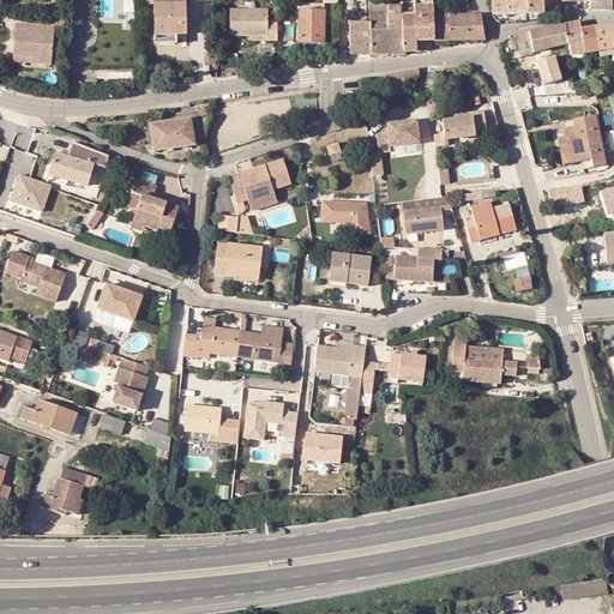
[(134,23),(134,0),(98,0),(100,23),(134,23)]
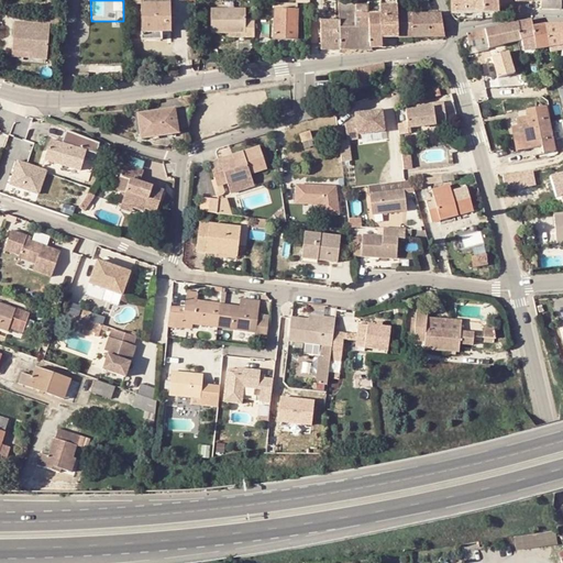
[(144,0),(145,26),(165,25),(175,25),(174,0),(144,0)]
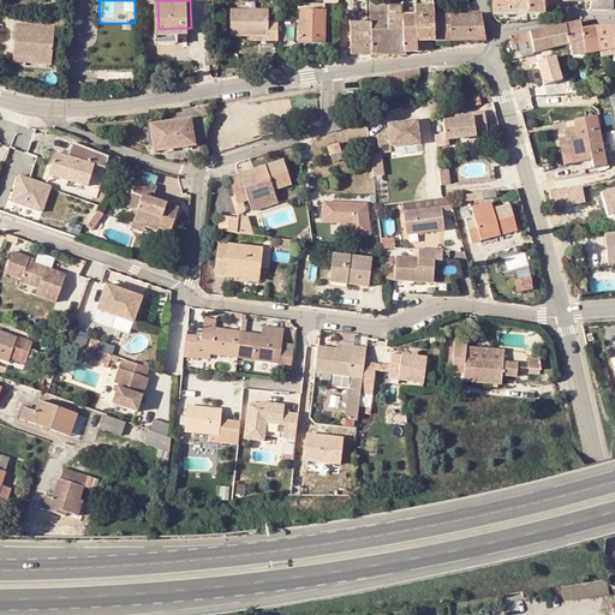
[(266,23),(275,23),(274,3),(264,3),(264,0),(228,0),(230,21),(249,19),(266,18),(266,23)]
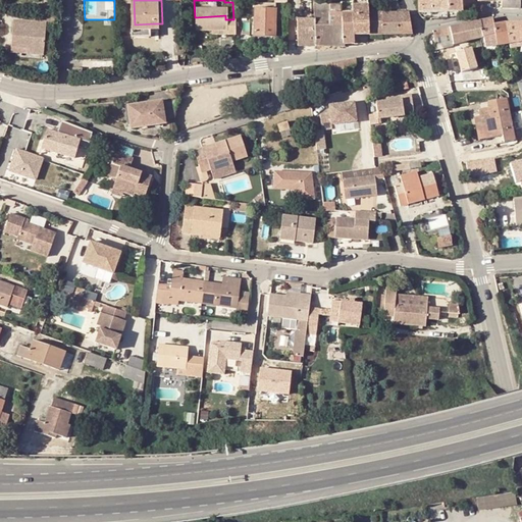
[(313,0),(314,8),(328,8),(329,41),(344,41),(344,38),(343,38),(342,6),(341,0),(313,0)]
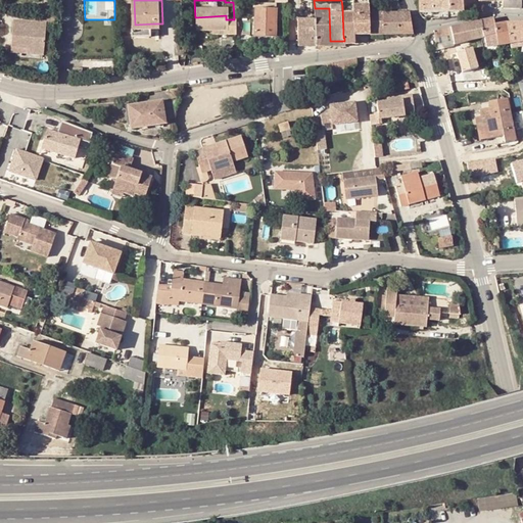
[(353,0),(353,6),(354,29),(359,29),(370,29),(369,7),(368,0),(353,0)]
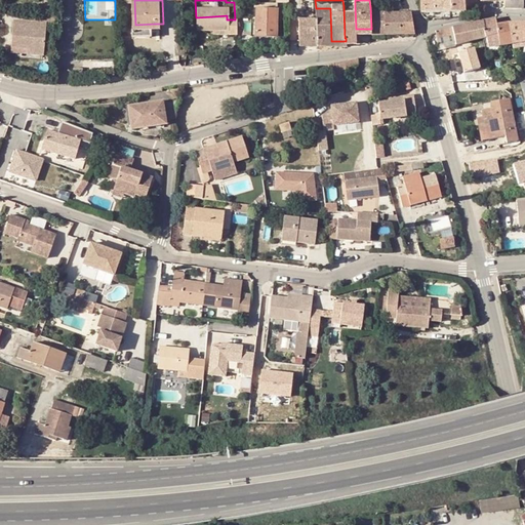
[(275,32),(277,3),(256,2),(254,31),(275,32)]
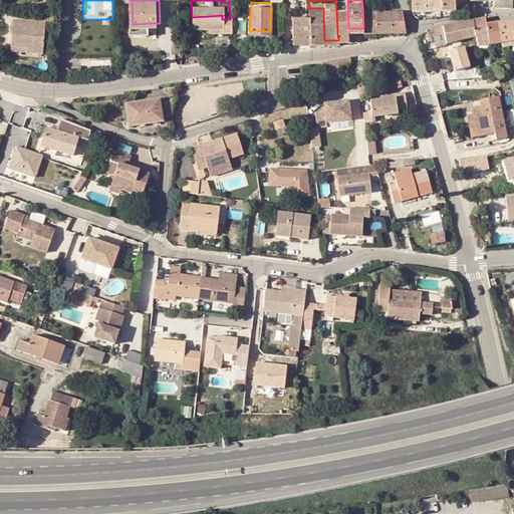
[(405,28),(402,5),(376,6),(376,28),(405,28)]
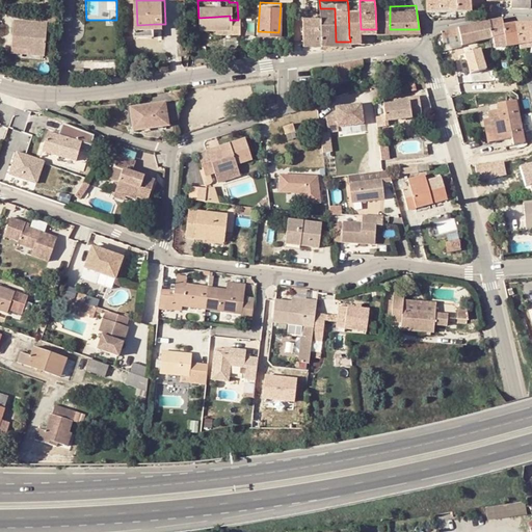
[(349,38),(350,38),(365,38),(365,29),(361,29),(360,6),(348,6),(349,38)]
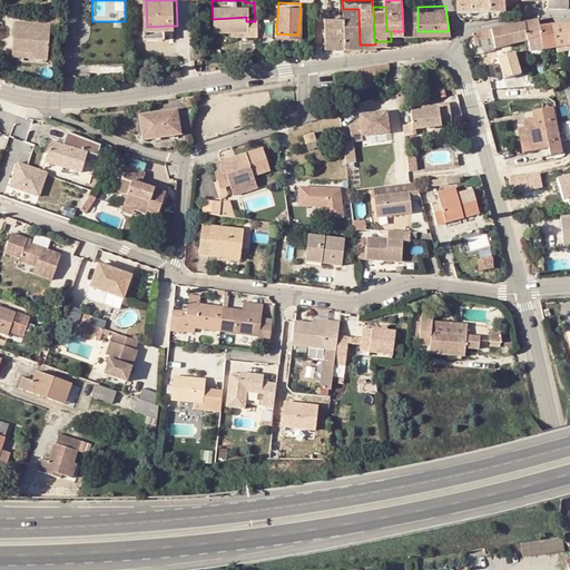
[(403,31),(418,31),(418,7),(402,8),(403,31)]
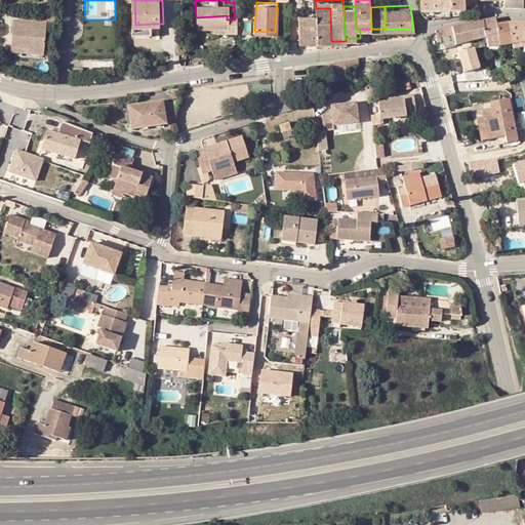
[(316,8),(316,13),(317,13),(317,41),(331,41),(330,8),(316,8)]
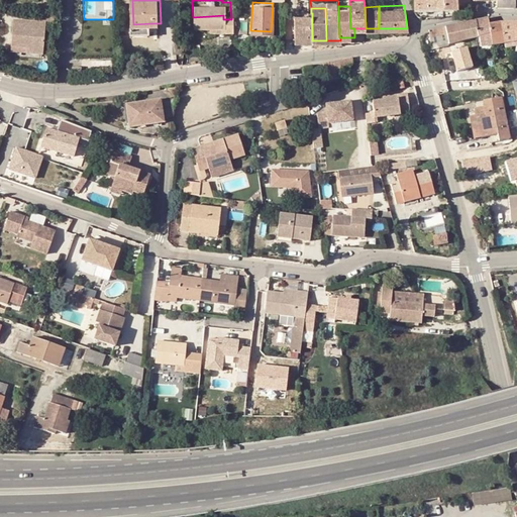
[(312,40),(312,13),(311,13),(294,12),(294,40),(312,40)]
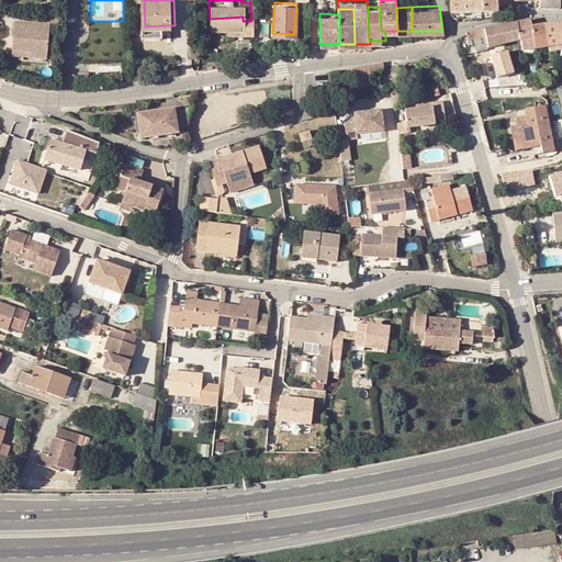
[(51,26),(60,27),(60,15),(47,14),(45,25),(18,22),(14,51),(33,52),(32,57),(47,59),(51,26)]
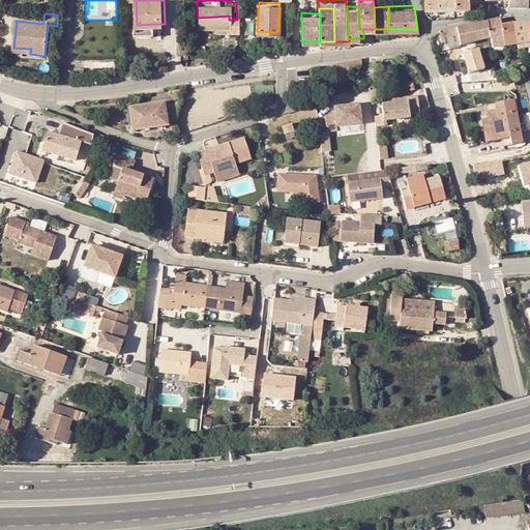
[(512,22),(501,25),(500,18),(488,21),(490,38),(503,36),(505,47),(518,43),(512,22)]
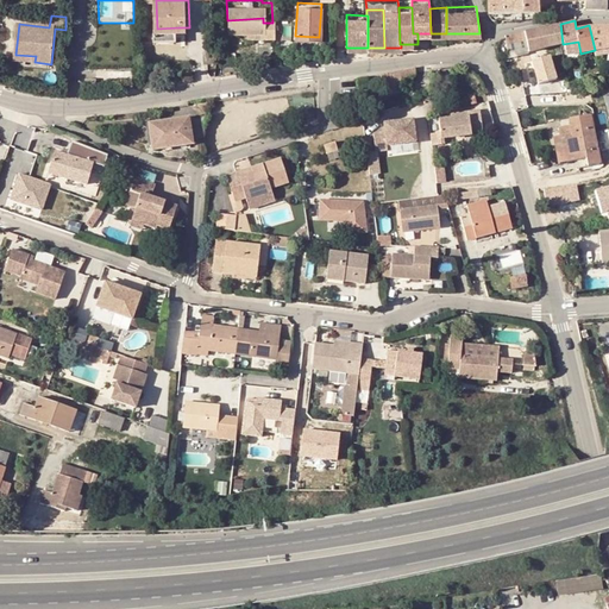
[(526,41),(529,54),(563,44),(560,24),(523,32),(526,41)]
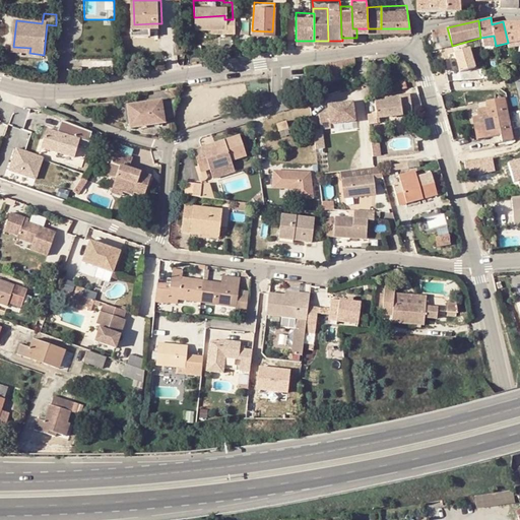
[(519,20),(503,21),(508,43),(519,41),(519,20)]
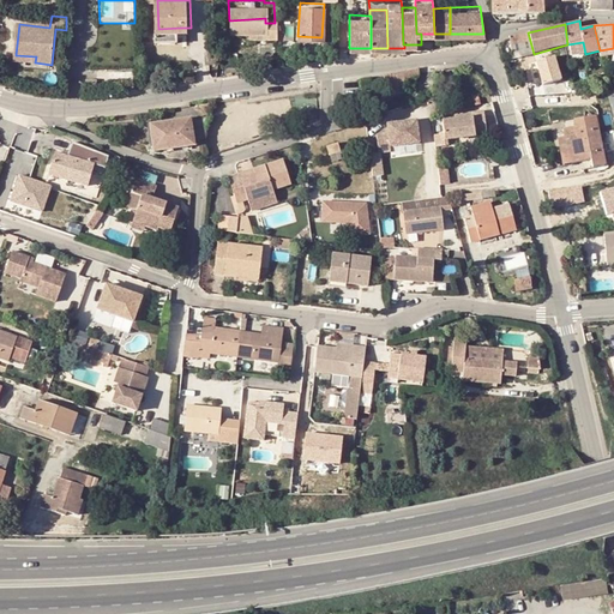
[(180,28),(158,29),(160,37),(180,37),(180,28)]
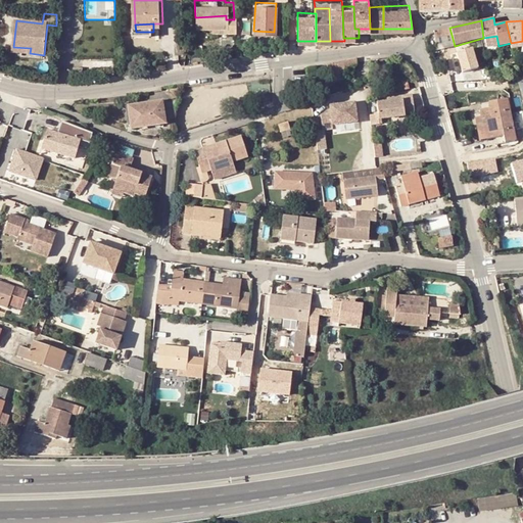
[(449,28),(433,32),(435,39),(452,35),(449,28)]
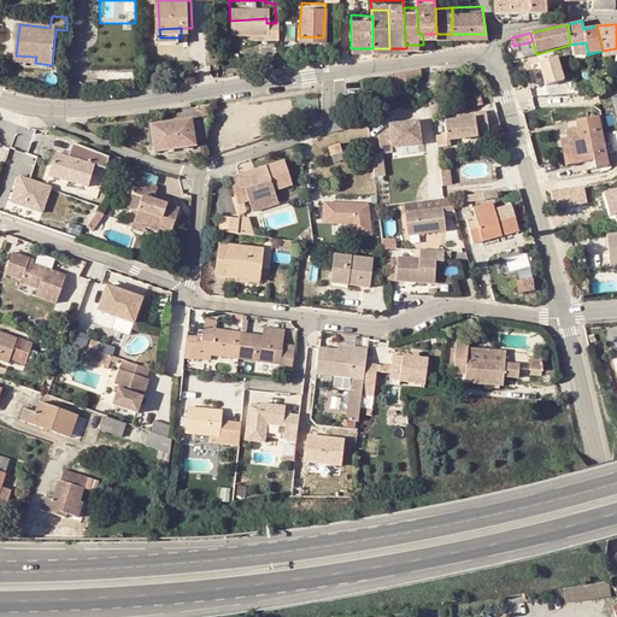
[(518,54),(519,56),(536,54),(533,41),(513,46),(515,54),(518,54)]
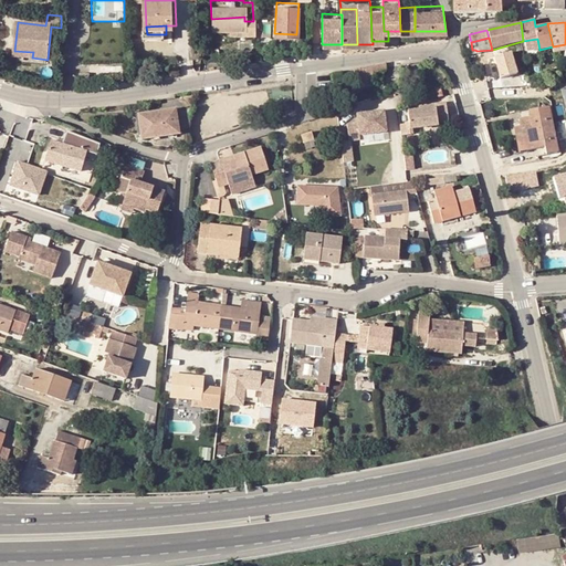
[(501,79),(524,73),(519,50),(495,55),(501,79)]
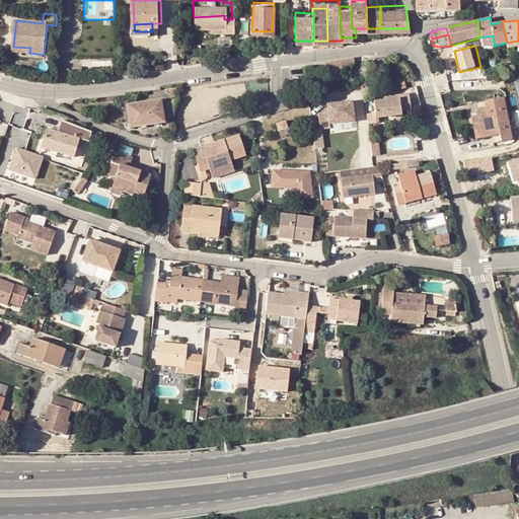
[(343,61),(345,69),(356,65),(355,58),(343,61)]
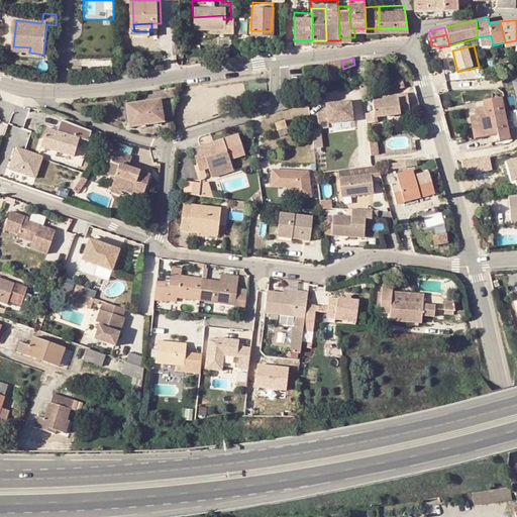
[(343,69),(341,61),(325,65),(326,72),(343,69)]
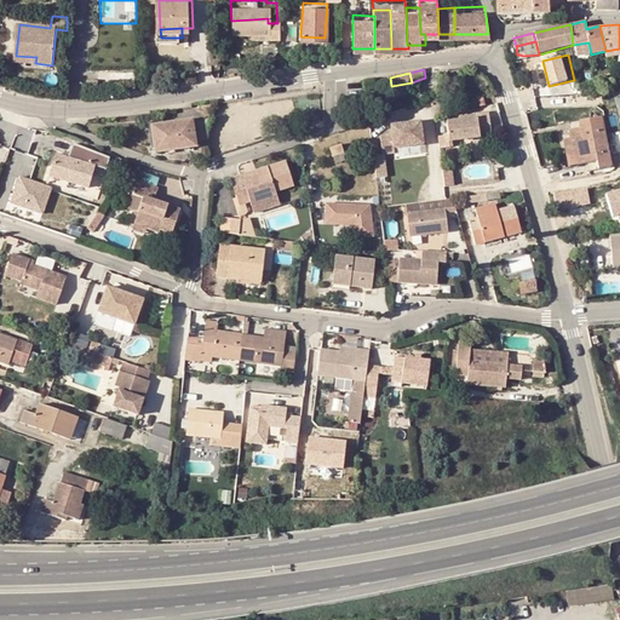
[(431,96),(445,95),(443,85),(431,86),(431,96)]
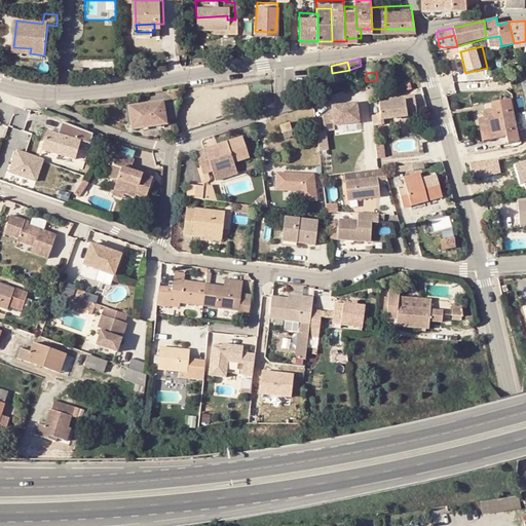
[(490,95),(491,101),(481,103),(483,110),(477,111),(481,134),(497,130),(499,138),(517,135),(509,91),(490,95)]
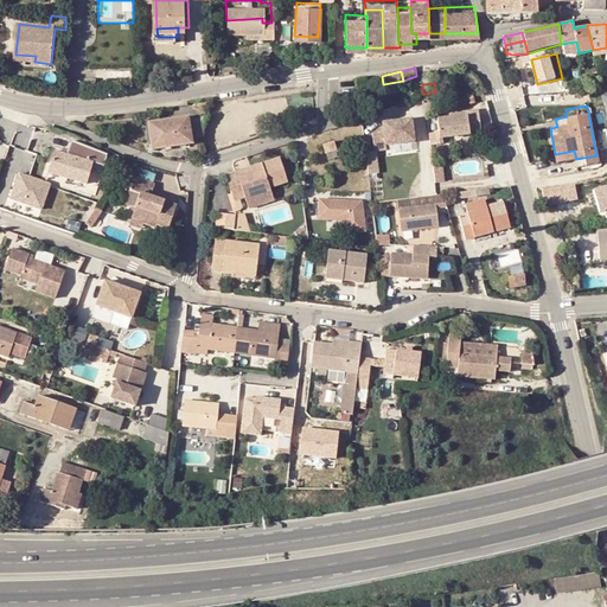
[(442,135),(433,136),(434,148),(442,147),(442,140),(471,136),(471,133),(484,132),(481,112),(468,113),(468,120),(441,122),(442,135)]
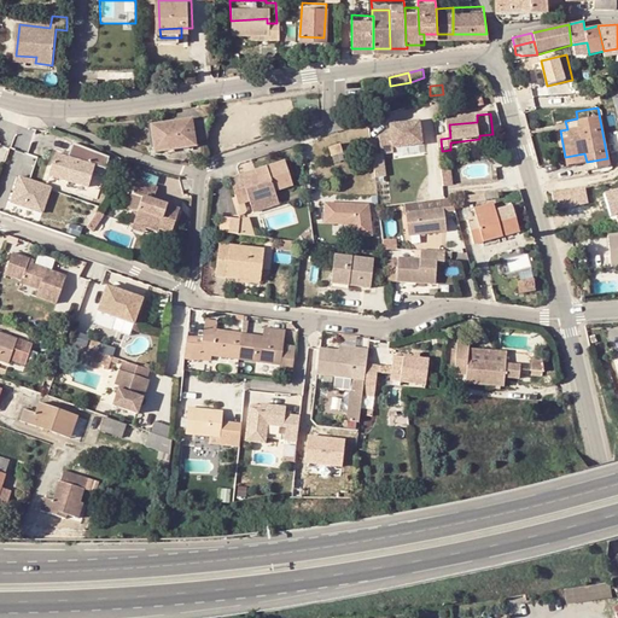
[(153,127),(158,155),(202,149),(197,120),(153,127)]
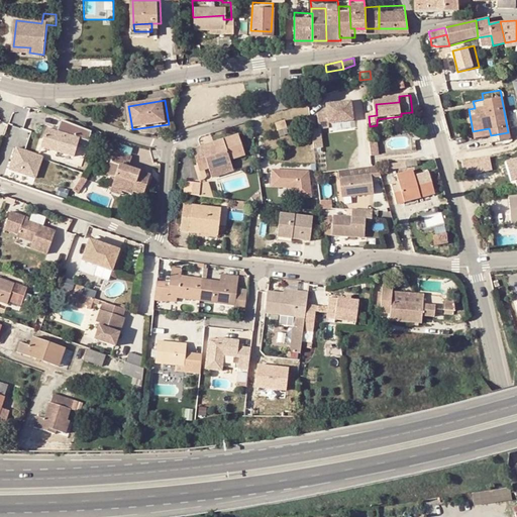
[(332,124),(356,122),(355,104),(331,105),(331,113),(321,114),(322,129),(332,128),(332,124)]
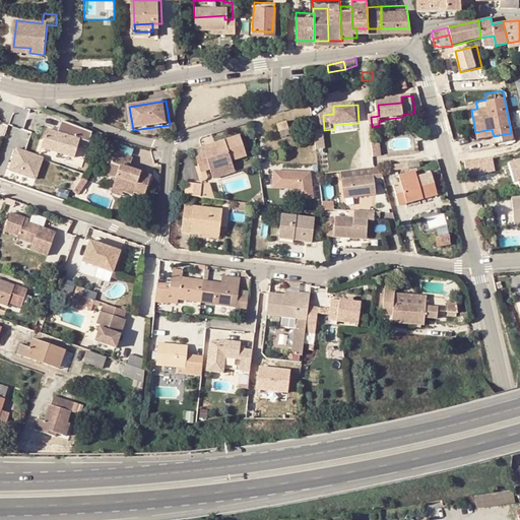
[(519,110),(511,112),(515,127),(519,125),(519,110)]
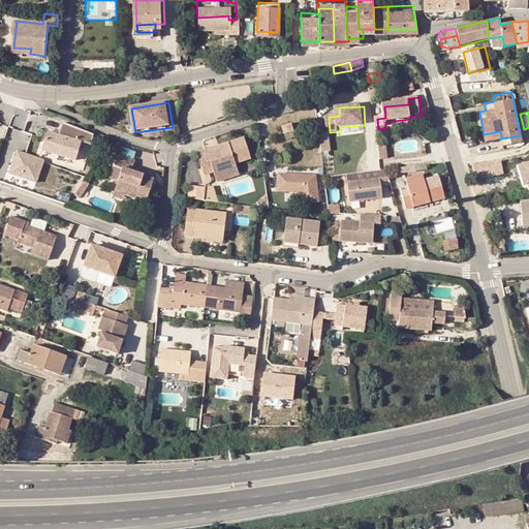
[(293,122),(283,125),(285,133),(296,130),(293,122)]
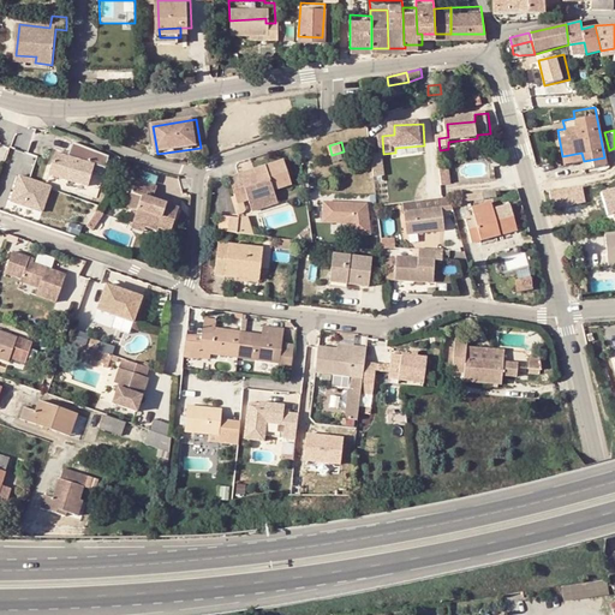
[(76,145),(71,159),(81,161),(102,168),(107,171),(111,157),(76,145)]
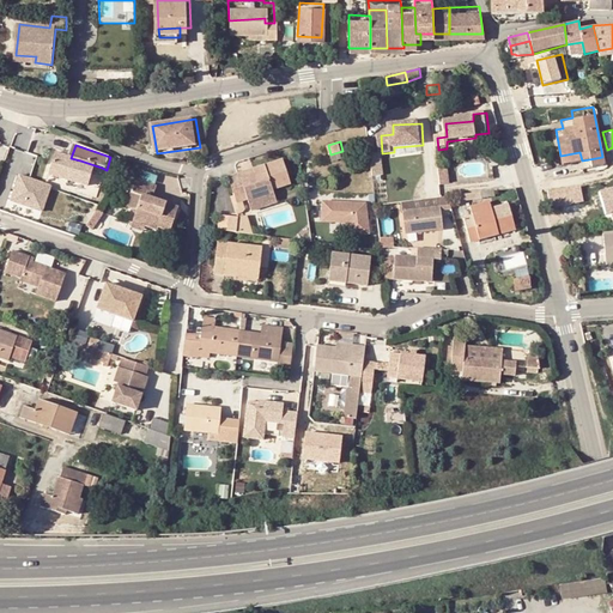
[(79,165),(80,161),(71,158),(70,163),(56,158),(52,174),(89,187),(93,170),(79,165)]
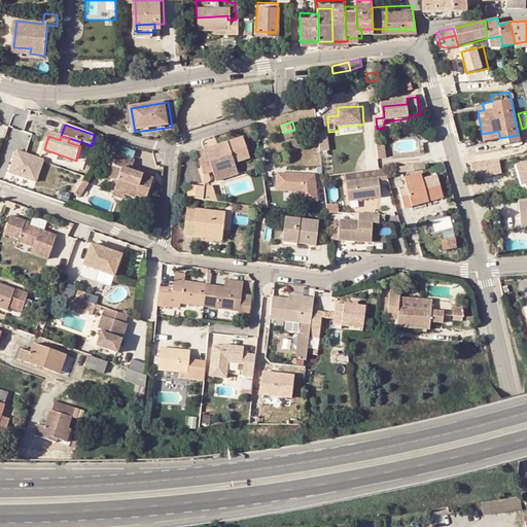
[(215,173),(219,182),(241,174),(238,164),(252,160),(245,137),(198,153),(205,175),(215,173)]
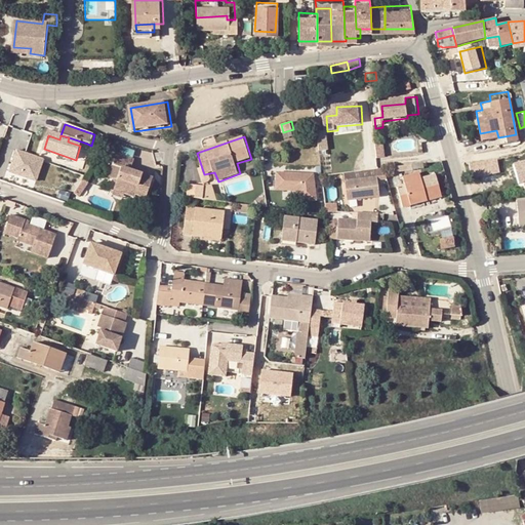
[(44,159),(16,150),(9,171),(36,180),(44,159)]
